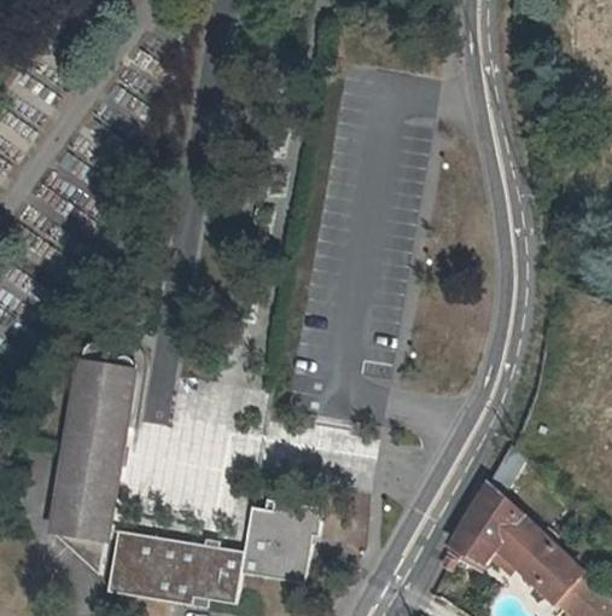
[(82,349),(52,530),(54,533),(103,563),(133,366),(133,361),(128,355),(123,354),(117,354),(111,359),(112,367),(106,367),(109,355),(108,348),(106,347),(104,343),(97,341),(91,342),(85,346),(82,349)]
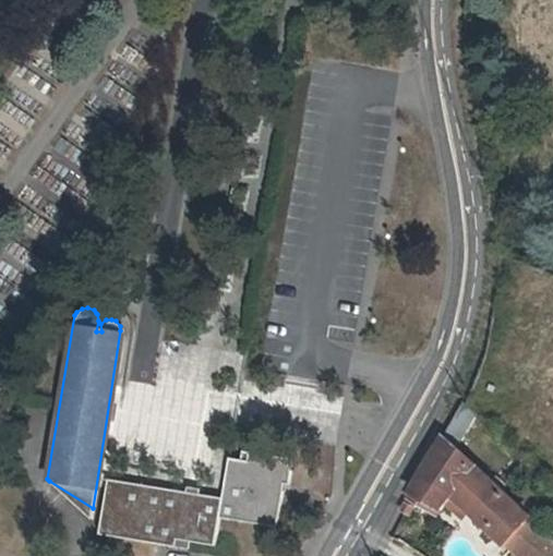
[(524,517),(439,436),(407,491),(410,493),(436,509),(442,504),(451,511),(458,504),(467,512),(500,543),(524,517)]
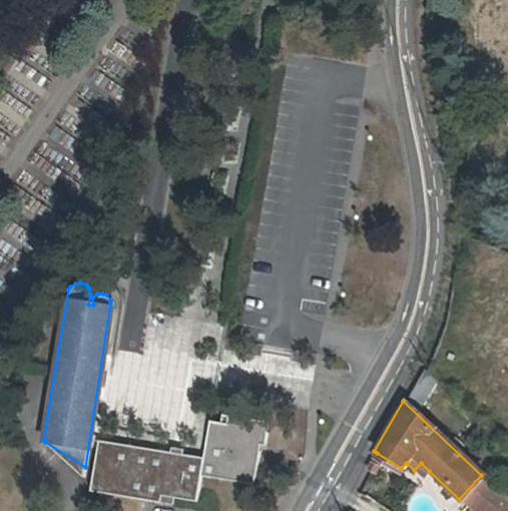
[(152,502),(155,502),(157,494),(193,501),(198,475),(250,483),(259,443),(262,444),(268,422),(225,414),(224,424),(207,421),(201,457),(162,450),(152,502)]
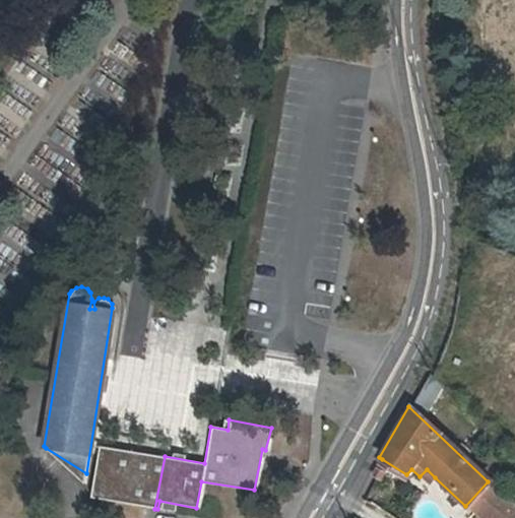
[(98,445),(89,499),(154,509),(165,456),(98,445)]
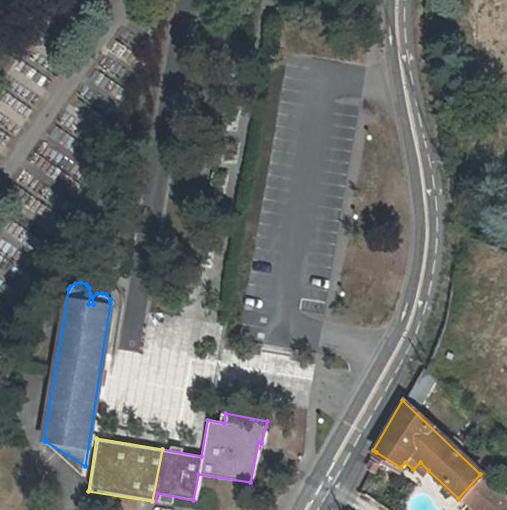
[(376,452),(372,458),(396,472),(400,467),(376,452)]
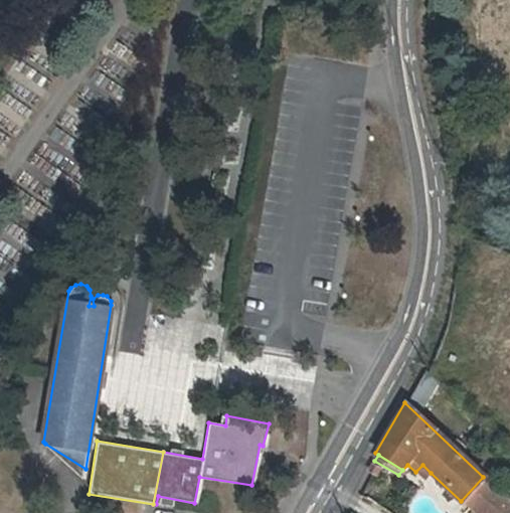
[(415,472),(423,481),(431,473),(422,465),(415,472)]
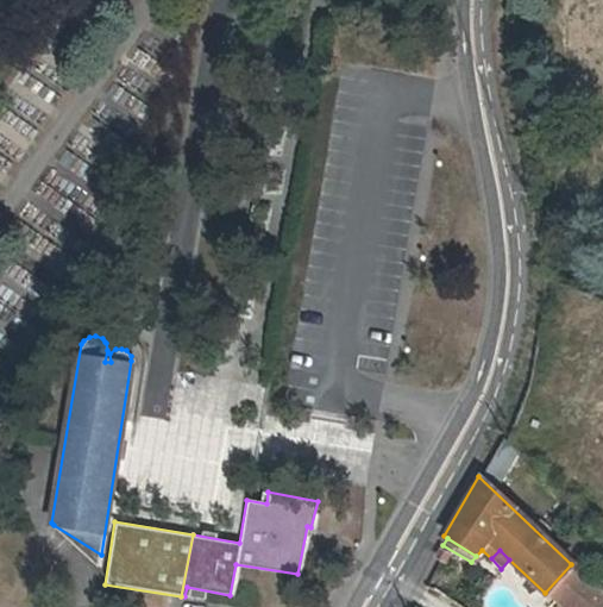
[(553,601),(559,606),(602,606),(602,596),(579,574),(553,601)]
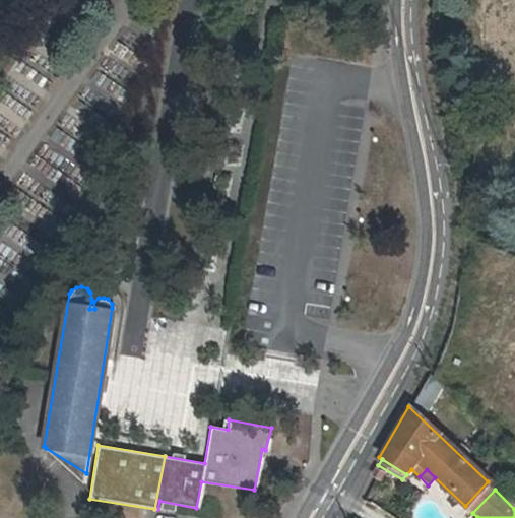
All buildings are outlined.
